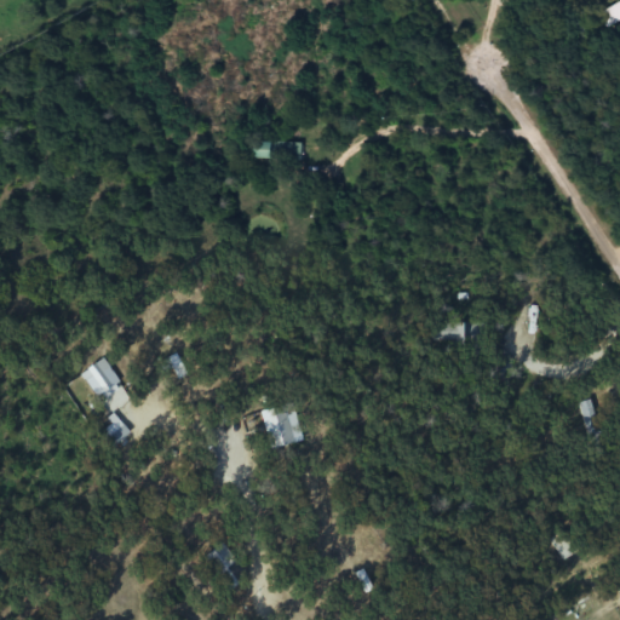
[(251,160),(302,160),(302,143),(251,143),(251,160)]
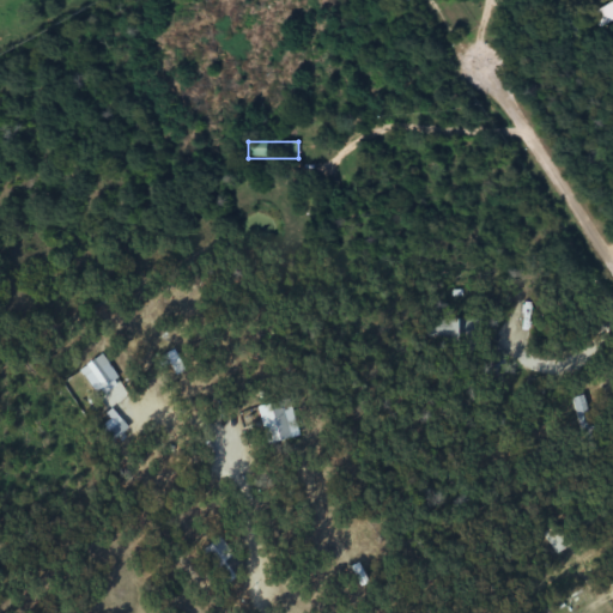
[(475,321),(453,321),(453,344),(475,344),(475,321)]
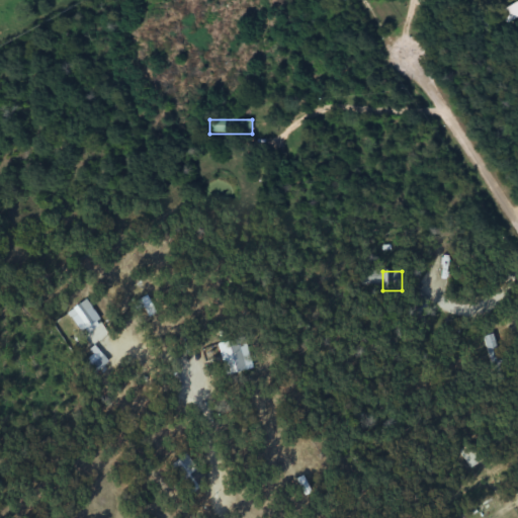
[(67,314),(80,333),(98,320),(86,300),(67,314)]
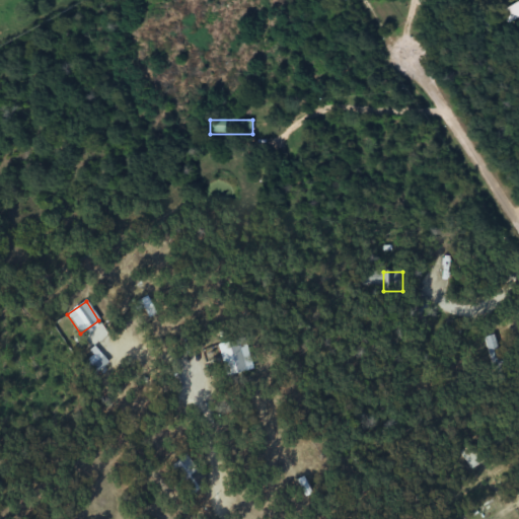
[(492,381),(512,380),(508,334),(488,336),(492,381)]
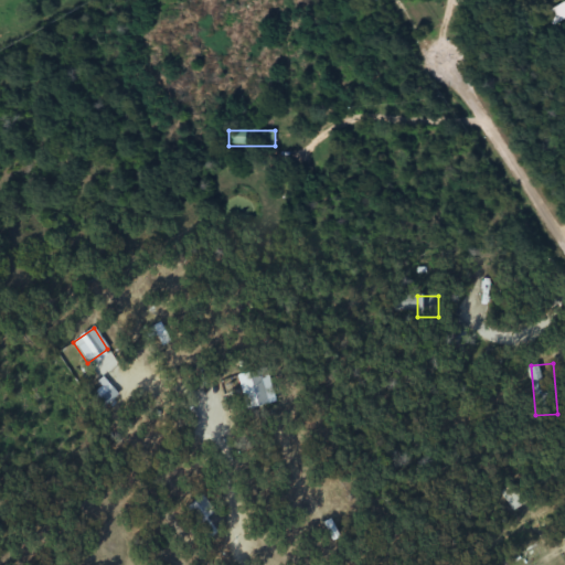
[(246,409),(267,402),(257,370),(236,376),(246,409)]
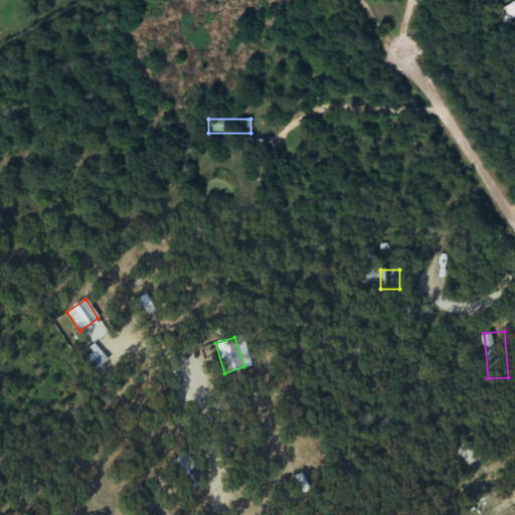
[(189,492),(196,486),(176,459),(169,464),(189,492)]
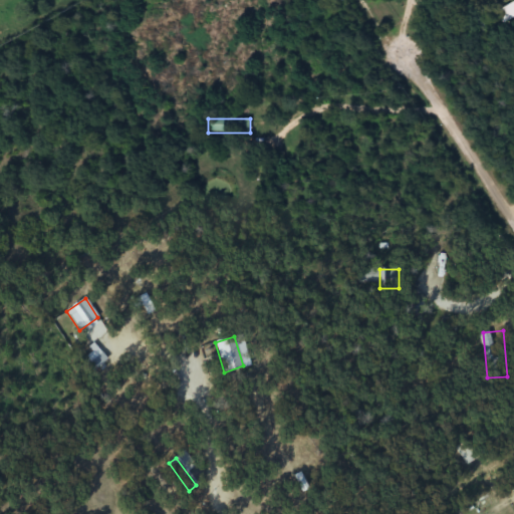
[(346,513),(341,499),(332,503),(335,513),(346,513)]
